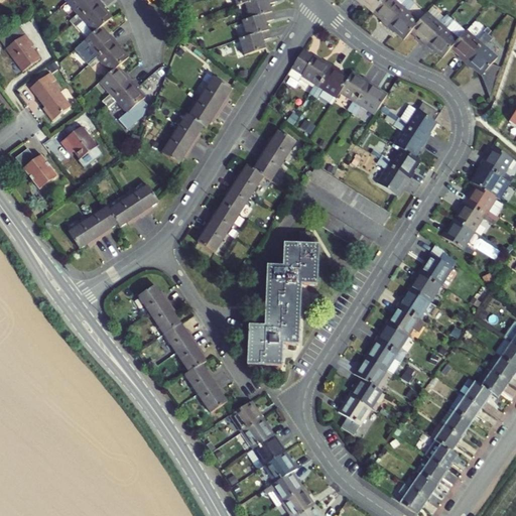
[(69,18),(72,21),(95,0),(68,0),(72,4),(71,5),(76,12),(69,18)]
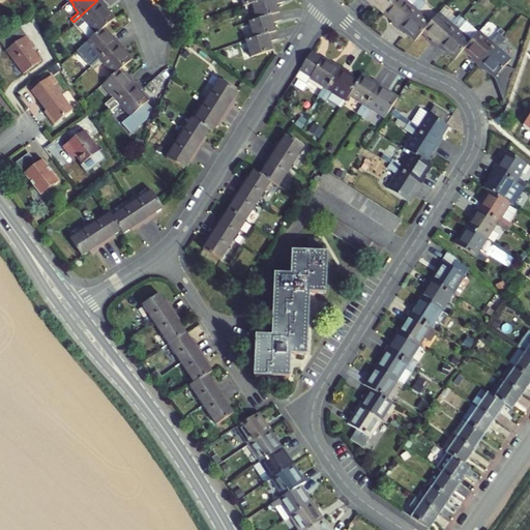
[(105,0),(97,0),(74,22),(77,26),(84,19),(89,25),(90,23),(96,30),(100,27),(113,15),(106,6),(108,3),(105,0)]
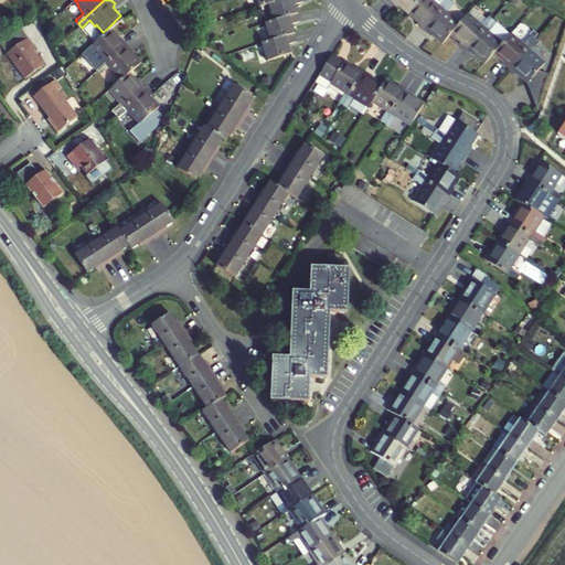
[(272,0),(269,1),(274,18),(297,10),(295,3),(305,0),(272,0)]
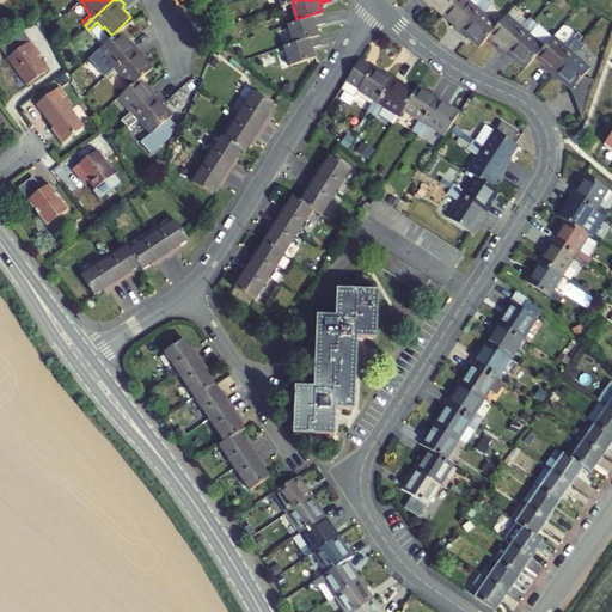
[(434,0),(445,10),(453,0),(429,0),(432,2),(434,0)]
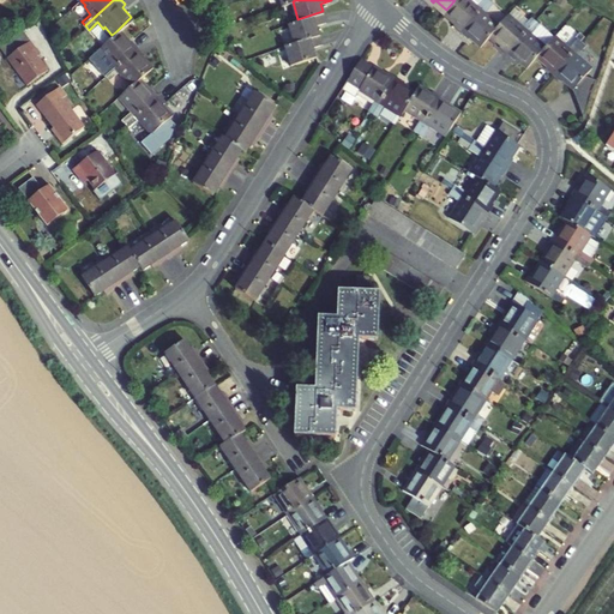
[(462,30),(489,0),(481,0),(481,1),(479,0),(455,0),(446,10),(456,19),(453,22),(462,30)]
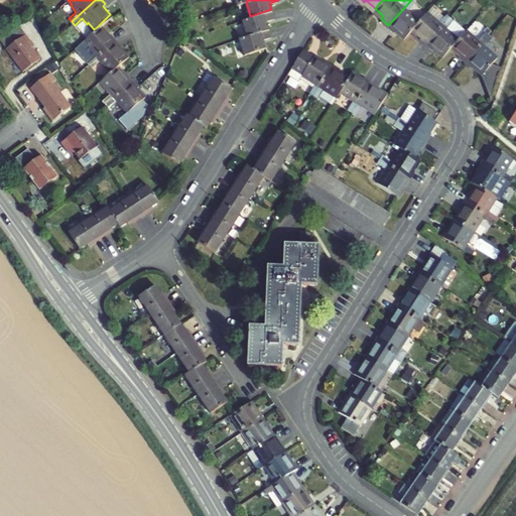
[(415,0),(411,0),(388,25),(393,29),(395,28),(405,37),(414,27),(420,21),(414,15),(416,13),(410,7),(416,1),(415,0)]
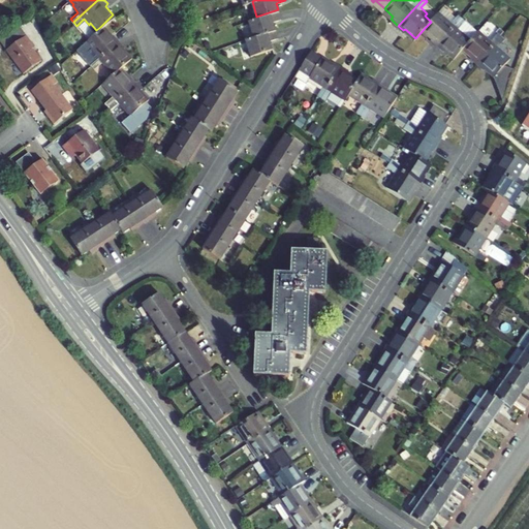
[(431,22),(425,28),(434,36),(431,39),(439,48),(464,20),(460,14),(457,18),(445,6),(431,22)]
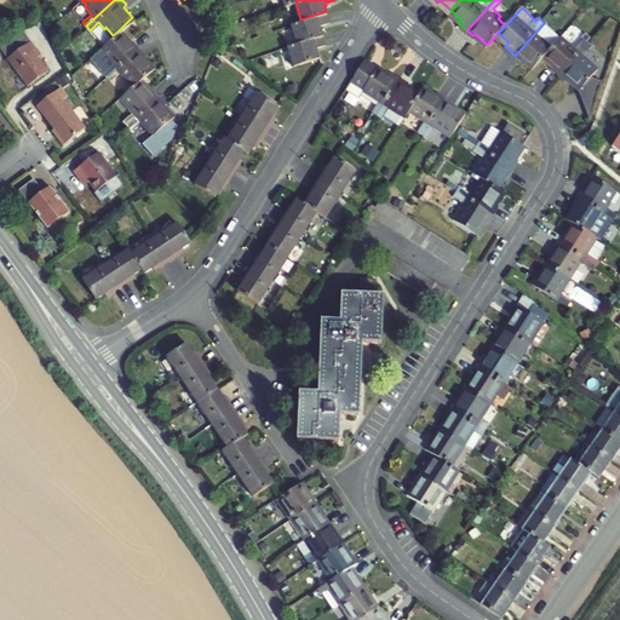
[(291,23),(297,41),(322,33),(320,26),(329,22),(326,11),(300,19),(291,23)]
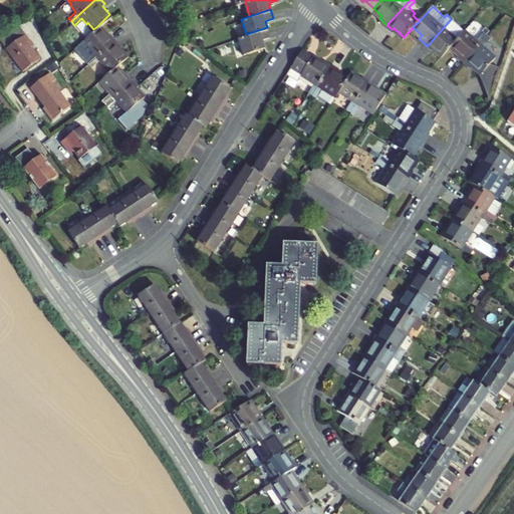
[(451,19),(427,46),(432,50),(434,47),(445,57),(451,50),(466,33),(451,19)]
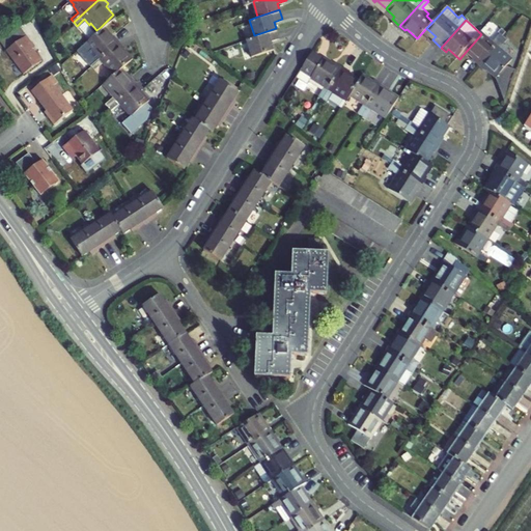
[(127,25),(116,33),(126,44),(136,35),(127,25)]
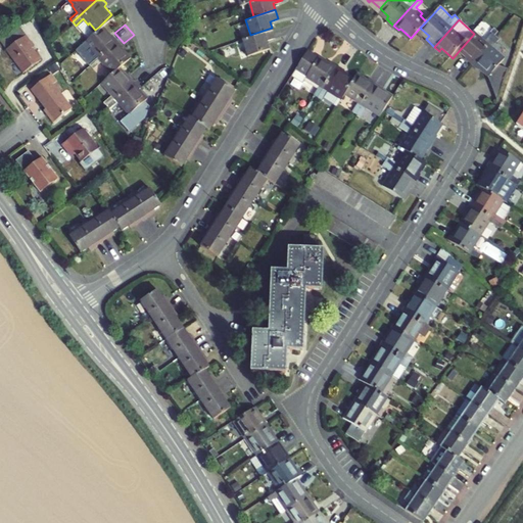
[(84,60),(88,64),(115,41),(109,34),(107,36),(99,27),(95,30),(82,42),(88,48),(87,50),(91,54),(84,60)]
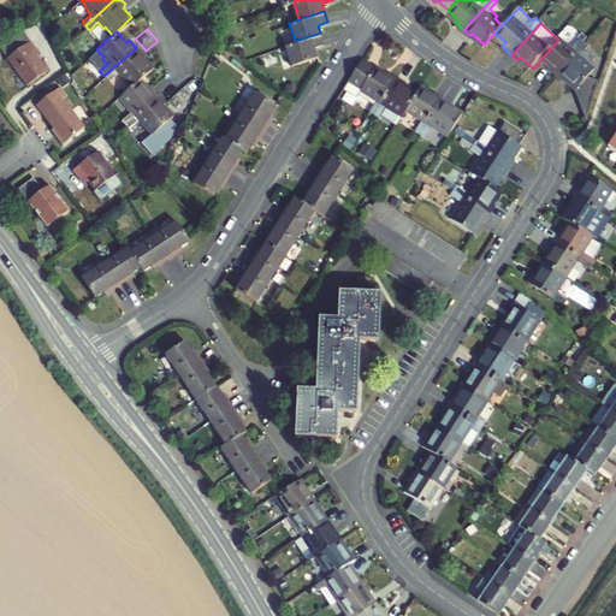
[(320,33),(295,41),(284,45),(291,64),(317,55),(314,46),(324,43),(320,33)]
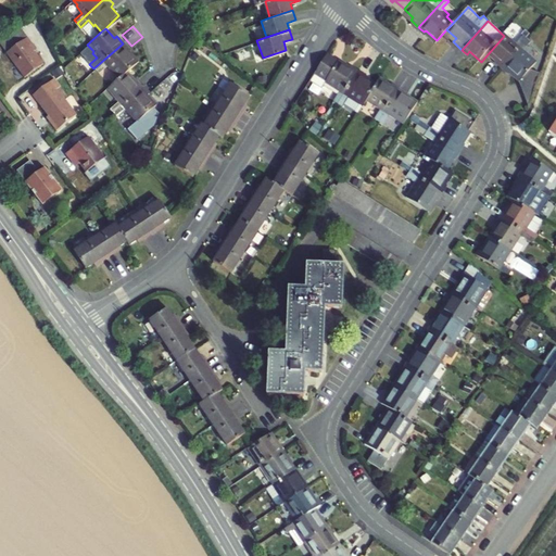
[(35,45),(25,33),(3,48),(14,62),(15,61),(23,72),(40,60),(32,47),(35,45)]
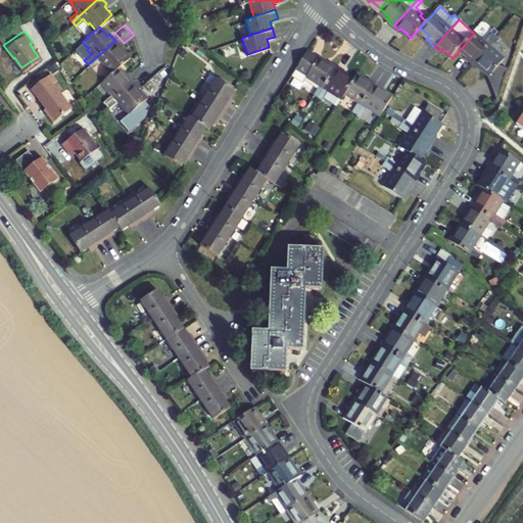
[(474,34),(459,51),(466,57),(464,60),(472,67),(497,41),(492,37),(486,43),(480,38),(479,39),(474,34)]
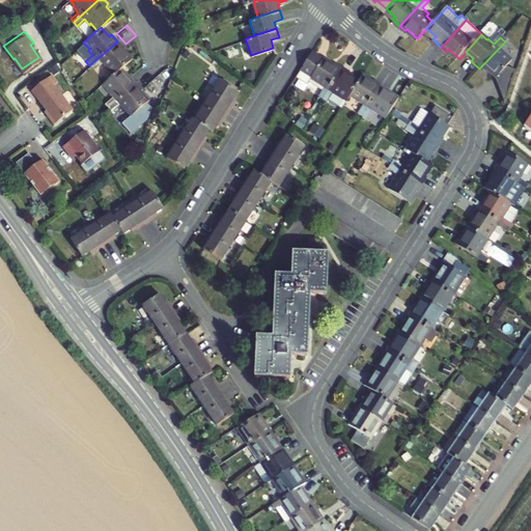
[(106,66),(112,74),(118,67),(129,57),(120,49),(122,48),(117,42),(89,65),(92,70),(100,62),(104,68),(106,66)]
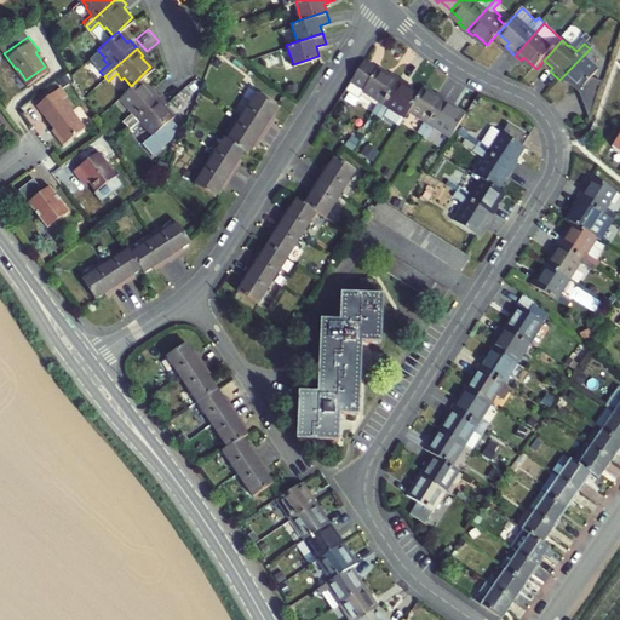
[(590,49),(560,80),(567,86),(568,84),(581,96),(591,84),(600,75),(590,67),(592,64),(586,58),(593,52),(590,49)]
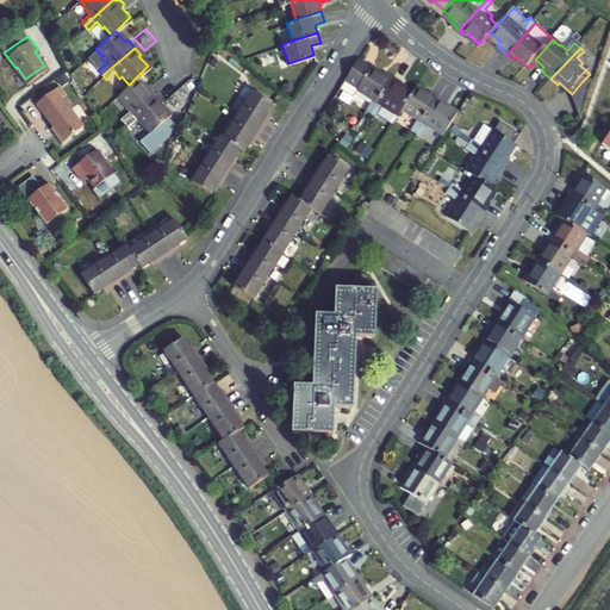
[(367,109),(373,112),(396,76),(387,70),(384,74),(356,56),(342,81),(338,86),(350,94),(354,88),(372,100),(367,109)]
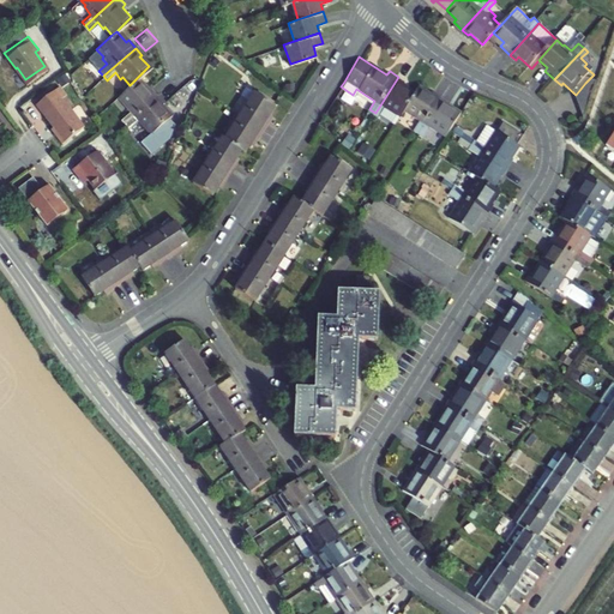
[(398,77),(375,113),(380,115),(386,107),(401,116),(403,112),(416,92),(404,85),(407,82),(398,77)]
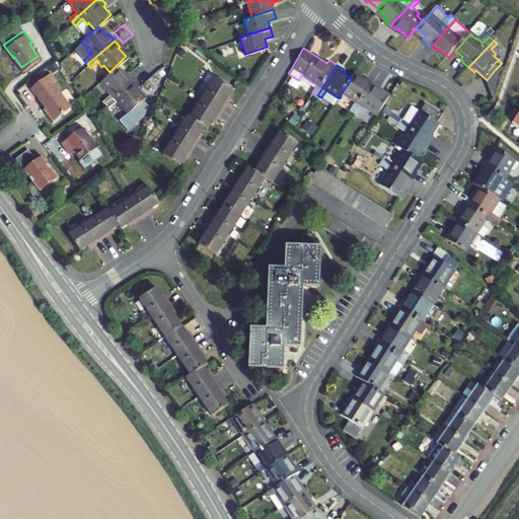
[(116,66),(109,72),(98,81),(105,88),(103,90),(107,94),(100,100),(103,103),(131,79),(126,73),(124,75),(116,66)]
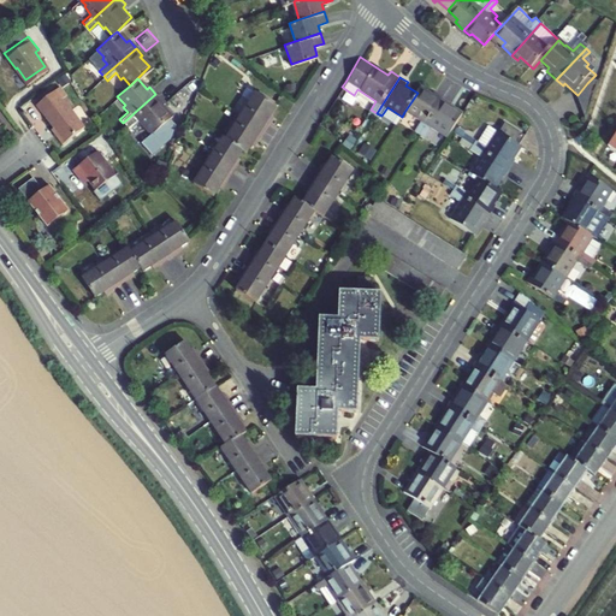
[(598,87),(587,83),(578,95),(575,98),(587,120),(598,87)]
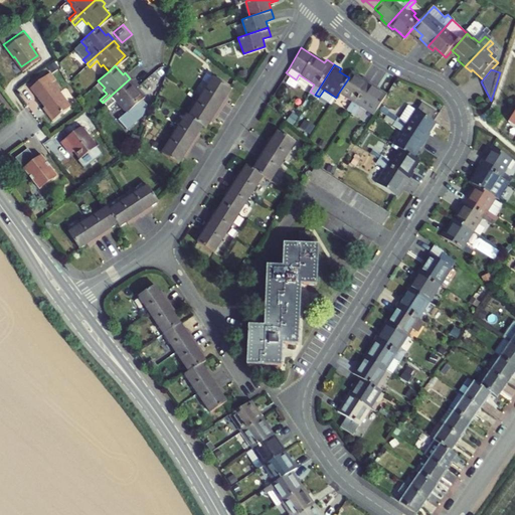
[(54,120),(72,107),(54,82),(58,79),(51,71),(32,86),(48,108),(46,110),(54,120)]
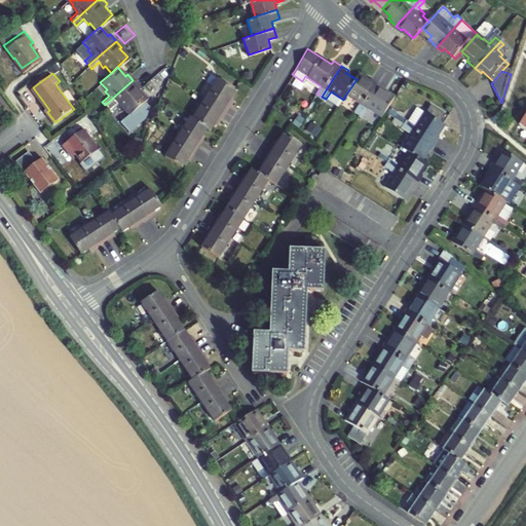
[(357,79),(345,96),(360,105),(354,112),(359,114),(379,84),(373,80),(372,82),(360,74),(357,79)]
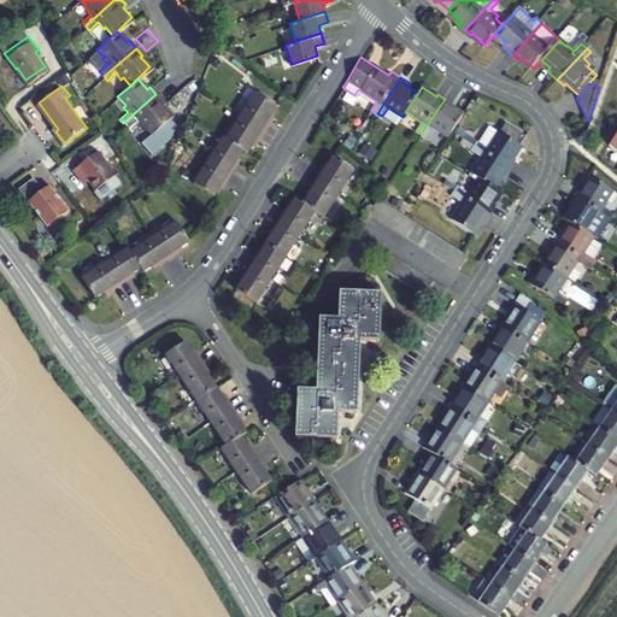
[(242,113),(265,128),(270,119),(268,118),(277,104),(257,90),(242,113)]
